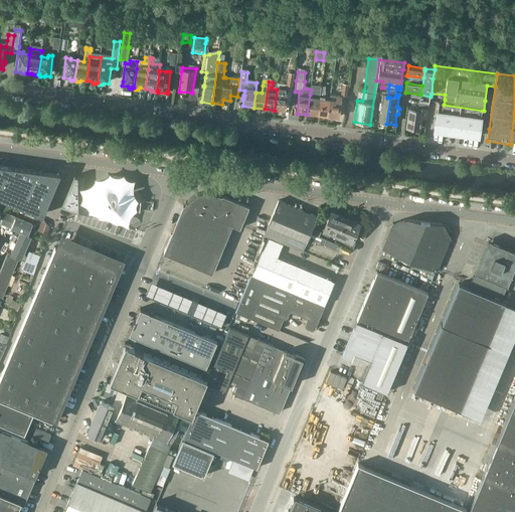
[(310,95),(307,115),(317,117),(321,94),(321,92),(321,90),(318,89),(318,92),(311,91),(310,95)]
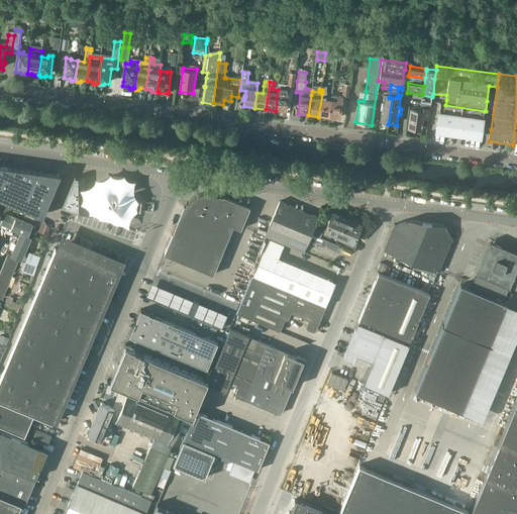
[(278,90),(276,111),(286,112),(287,104),(288,91),(284,91),(278,90)]
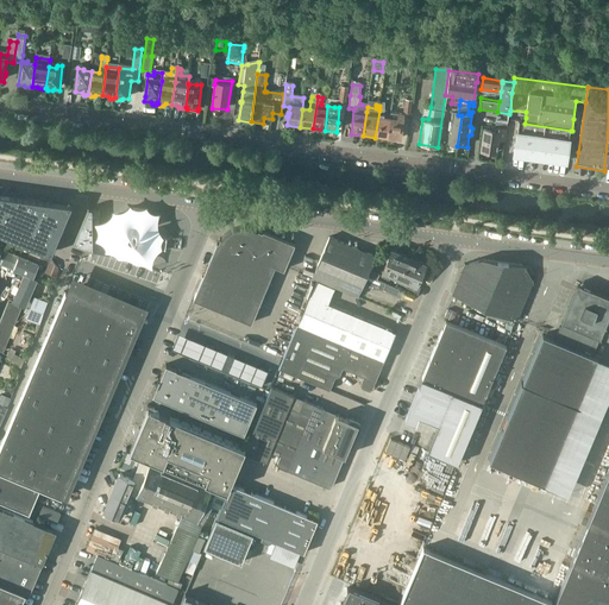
[(380,111),(375,138),(389,139),(391,118),(385,118),(385,117),(385,111),(385,106),(380,106),(380,108),(380,111)]
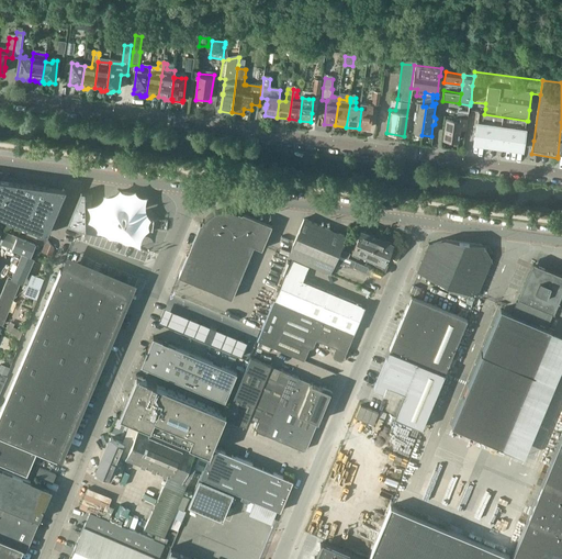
[(415,123),(413,134),(422,135),(426,107),(423,107),(417,105),(416,114),(415,115),(414,121),(415,123)]
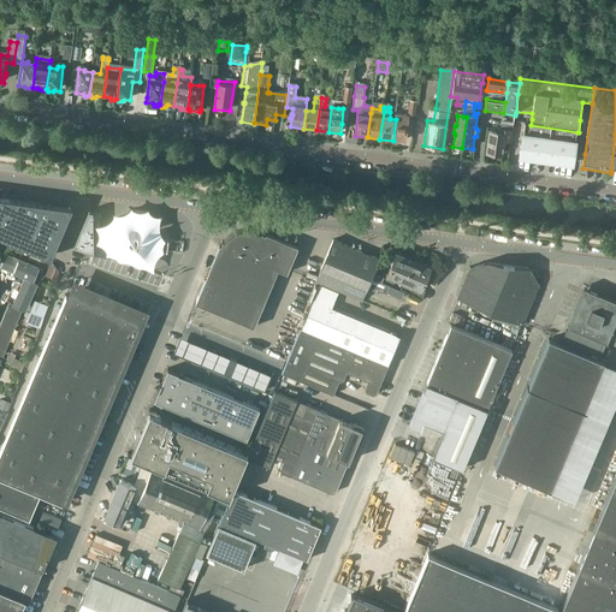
[(396,119),(394,141),(404,143),(408,122),(408,119),(396,117),(396,119)]
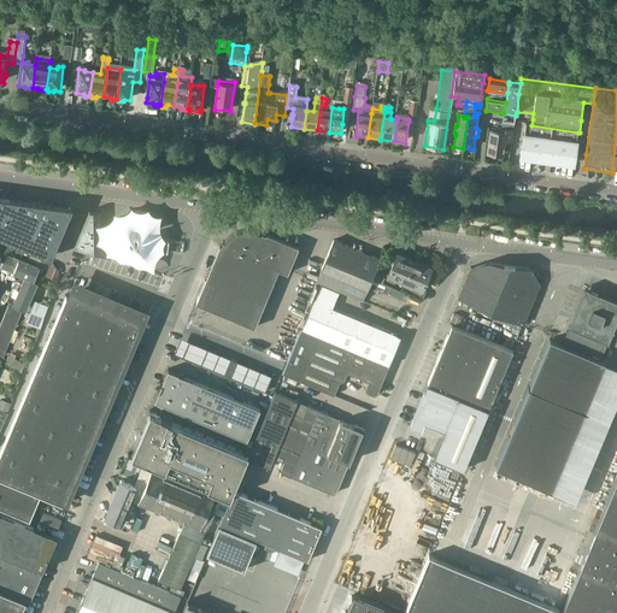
[(523,136),(519,159),(538,161),(556,165),(574,168),(577,143),(576,143),(579,133),(532,125),(526,124),(523,136)]
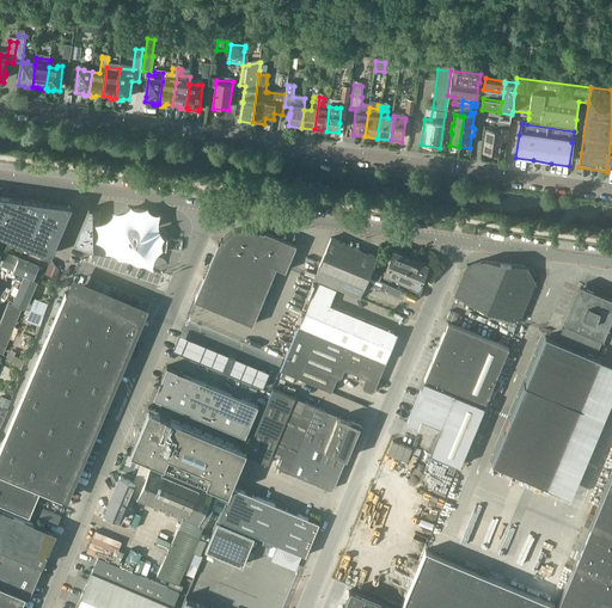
[(487,133),(483,154),(499,155),(501,142),(508,142),(509,126),(499,124),(497,130),(495,130),(494,134),(487,133)]
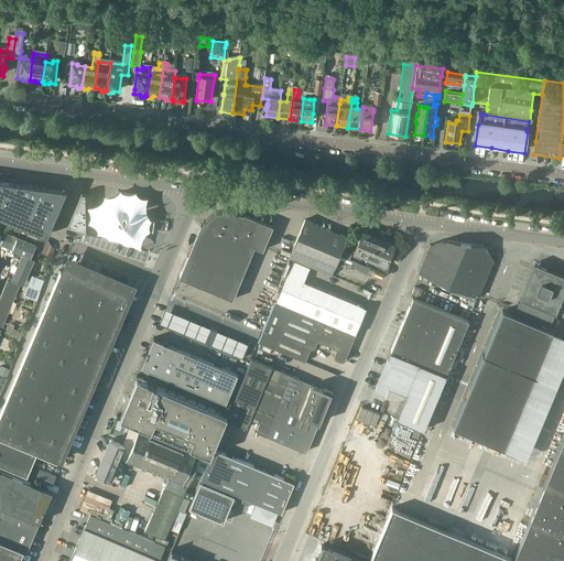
[(0,217),(47,237),(66,193),(0,183),(0,217)]
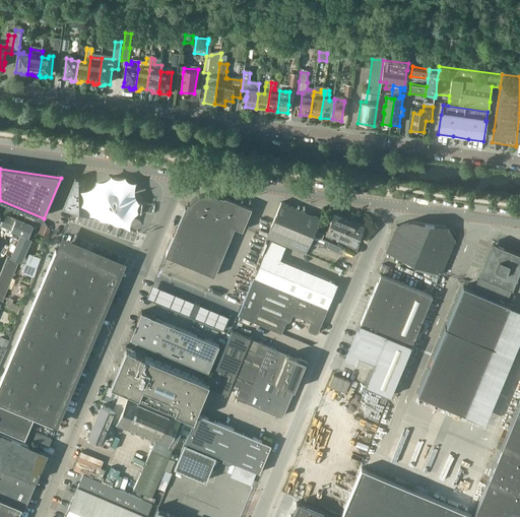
[(86,193),(81,194),(83,197),(84,199),(84,201),(84,204),(83,206),(82,208),(84,209),(87,210),(89,212),(90,214),(90,215),(90,218),(95,219),(99,220),(100,222),(102,224),(107,224),(109,224),(112,225),(115,228),(117,230),(121,230),(124,231),(128,232),(131,235),(131,232),(131,229),(132,225),(132,222),(135,219),(137,217),(139,216),(139,213),(138,211),(139,208),(140,206),(138,202),(137,199),(136,196),(136,192),(136,189),(137,186),(136,186),(133,186),(130,185),(128,184),(127,182),(126,180),(125,180),(122,182),(120,182),(117,182),(114,181),(112,179),(111,181),(109,182),(105,184),(101,184),(96,184),(96,187),(94,189),(90,192),(86,193)]
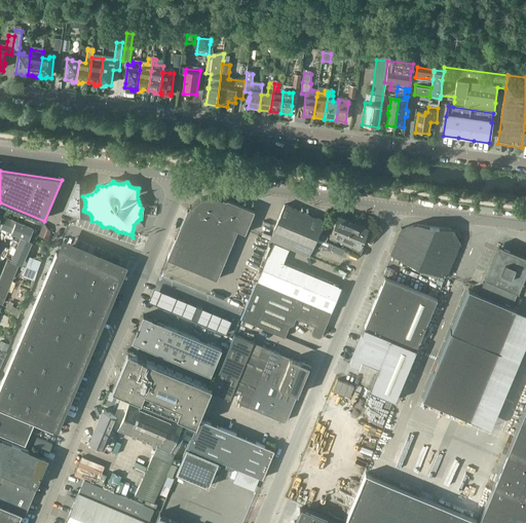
[(76,182),(64,213),(96,223),(86,210),(85,184),(76,182)]
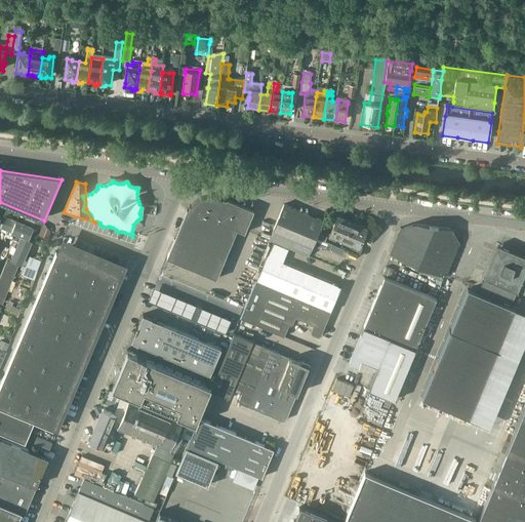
[(227,202),(224,201),(223,201),(223,202),(220,200),(217,200),(215,199),(212,198),(210,198),(207,198),(205,199),(203,199),(200,200),(198,202),(196,203),(194,204),(192,206),(191,208),(190,208),(189,211),(188,211),(167,261),(216,281),(238,233),(245,236),(254,213),(227,201),(227,202)]
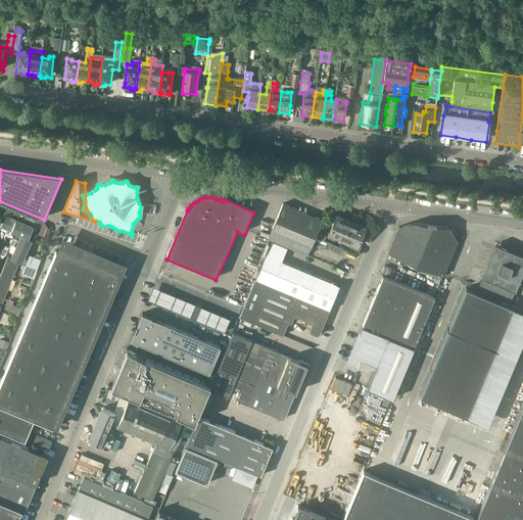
[(269,241),(306,257),(312,247),(321,251),(329,251),(340,256),(342,250),(315,238),(321,223),(283,206),(269,241)]
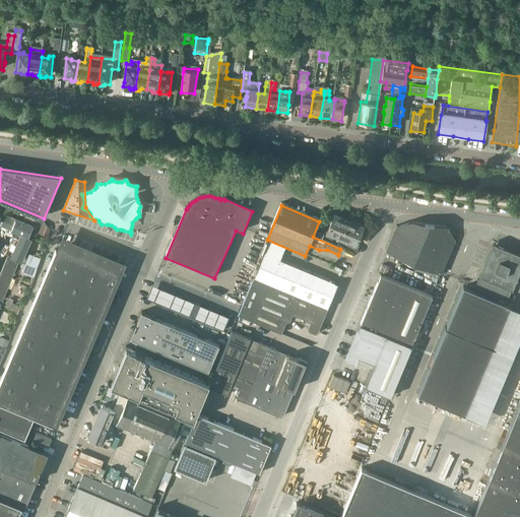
[(334,237),(341,241),(349,220),(342,217),(341,219),(334,216),(325,238),(332,241),(334,237)]
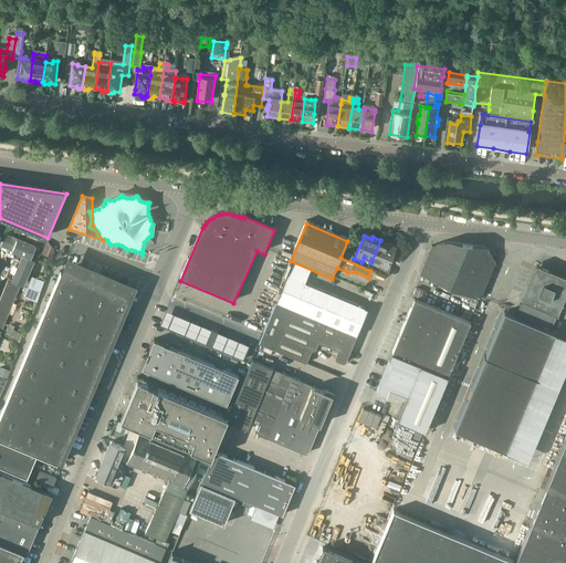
[(41,254),(52,260),(54,252),(48,244),(46,243),(46,242),(46,241),(40,238),(37,244),(37,246),(43,250),(41,254)]
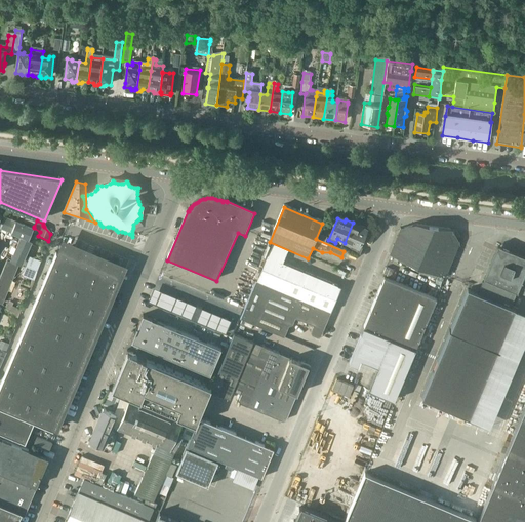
[(15,224),(14,227),(6,223),(2,233),(29,244),(33,234),(32,234),(33,231),(15,224)]
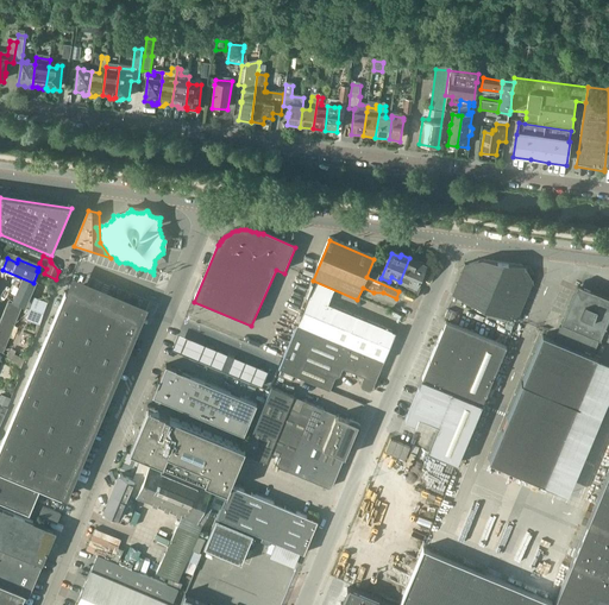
[(409,258),(400,282),(408,284),(406,289),(414,292),(416,288),(425,268),(416,264),(418,262),(409,258)]
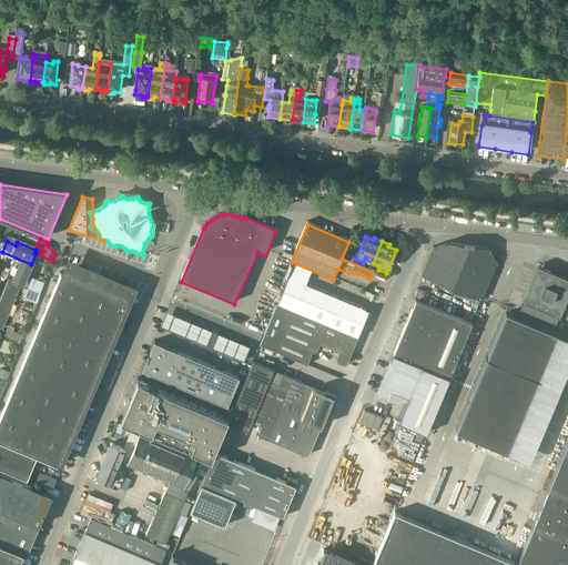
[(423,278),(428,280),(480,301),(484,293),(485,293),(486,292),(485,292),(488,283),(489,284),(489,283),(488,282),(492,274),(493,274),(494,273),(493,273),(496,265),(497,265),(497,264),(496,264),(494,261),(498,259),(494,252),(490,254),(488,250),(449,244),(449,245),(434,250),(433,249),(433,250),(434,251),(430,259),(429,259),(429,260),(426,268),(425,268),(425,269),(426,269),(423,278)]
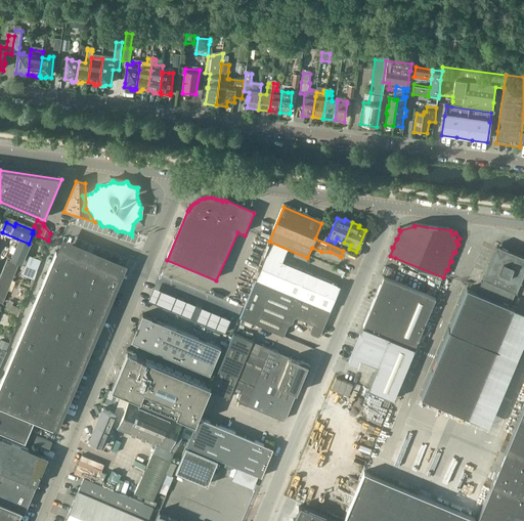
[(19,241),(10,263),(19,267),(29,245),(19,241)]
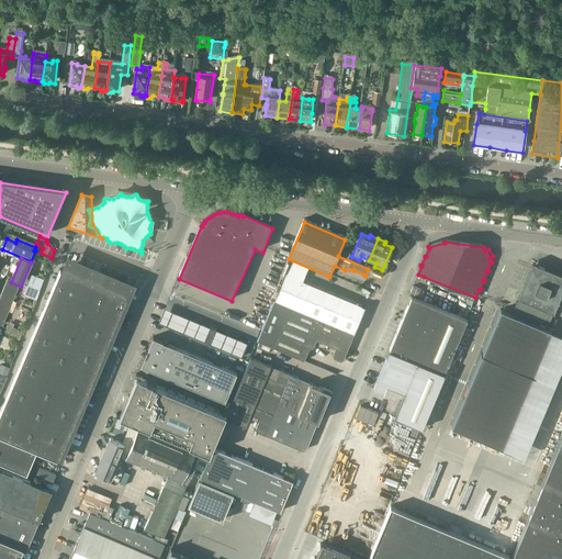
[(291,310),(303,283),(308,269),(292,263),(276,303),(291,310)]
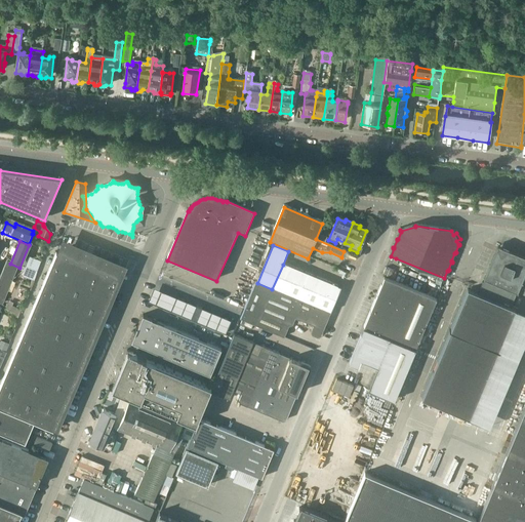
[(484,280),(485,281),(483,284),(483,283),(478,295),(468,291),(421,401),(470,422),(516,312),(511,310),(516,297),(515,297),(517,294),(524,274),(524,257),(498,247),(484,280)]
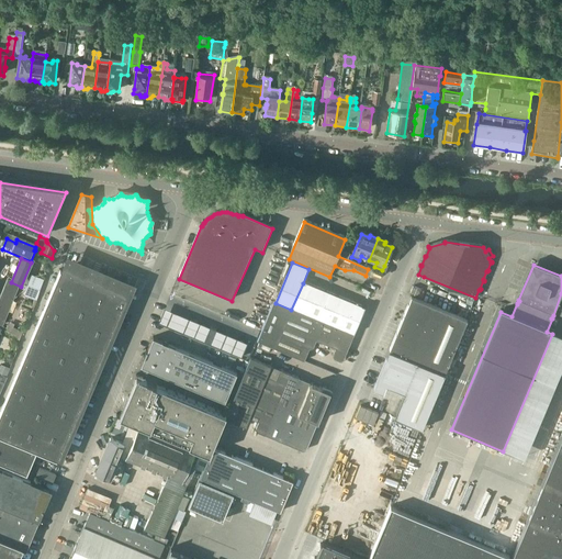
[(9,395),(0,415),(0,465),(26,477),(36,454),(57,462),(125,299),(102,289),(103,288),(85,280),(83,281),(60,271),(9,395)]
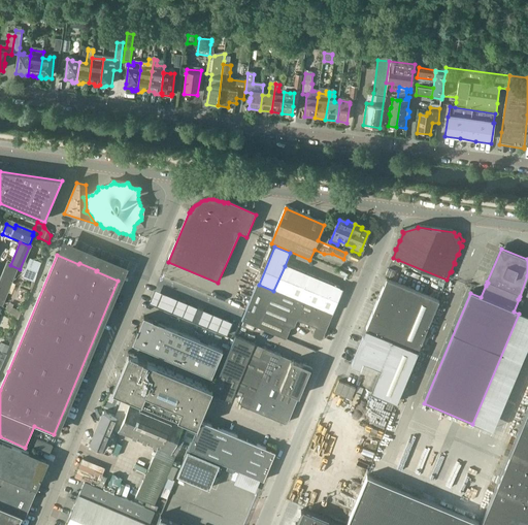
[(30,259),(25,270),(22,279),(33,284),(40,264),(30,259)]
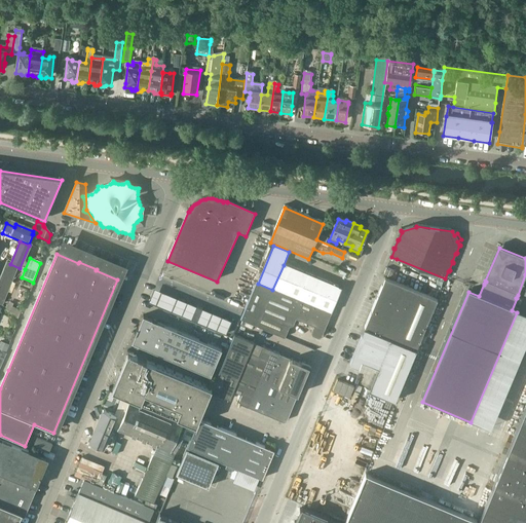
[(0,305),(2,306),(17,268),(7,264),(0,282),(0,305)]
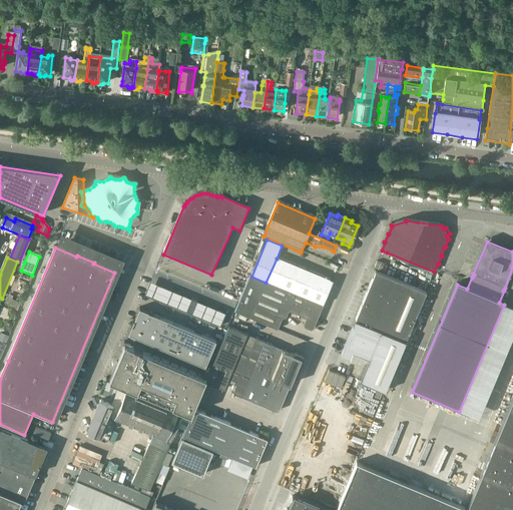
[(334,283),(277,259),(266,283),(324,307),(334,283)]
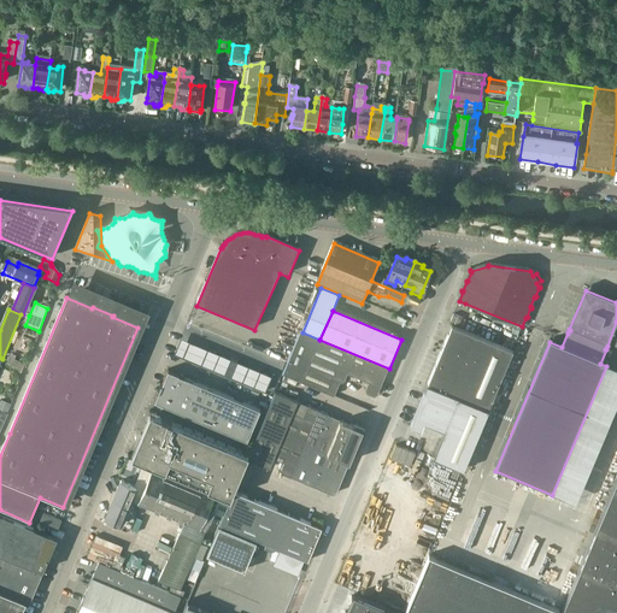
[(453,317),(451,324),(459,328),(462,320),(453,317)]
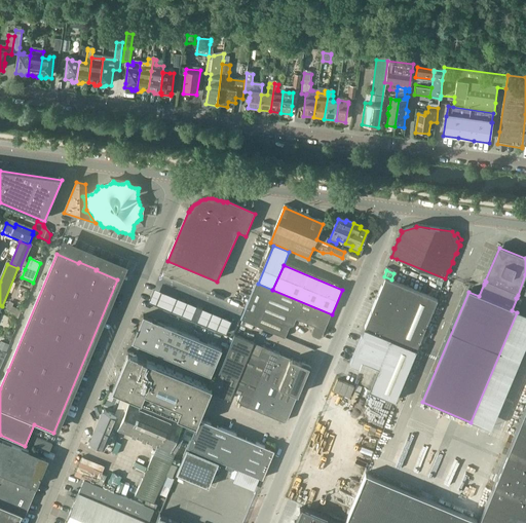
[(365,330),(349,366),(359,370),(362,363),(378,370),(369,393),(395,403),(416,351),(438,301),(385,279),(365,330)]
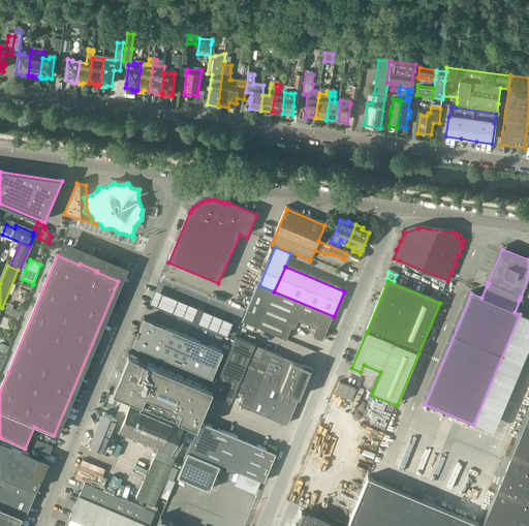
[(258,284),(242,323),(286,342),(291,330),(292,331),(296,329),(298,322),(316,330),(313,337),(314,340),(320,342),(323,341),(334,316),(274,291),(259,285),(258,284)]
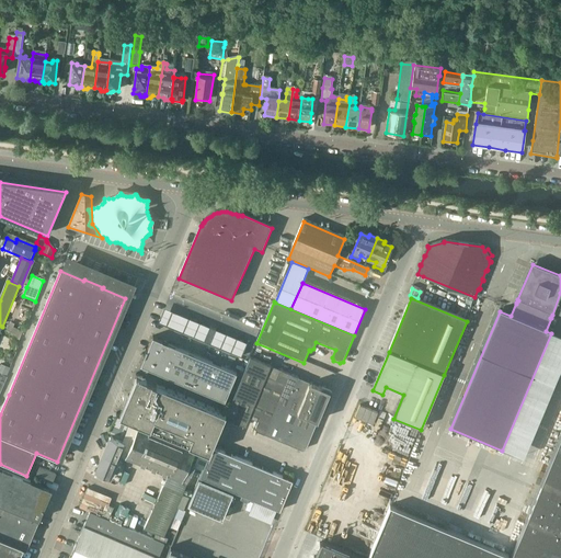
[(18,342),(20,342),(23,334),(9,328),(7,332),(11,334),(10,337),(14,338),(18,342)]
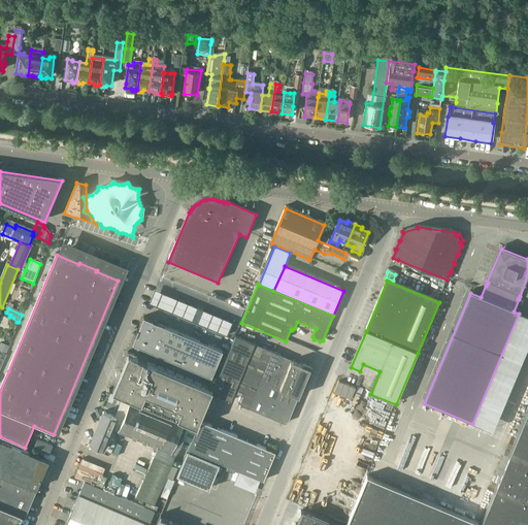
[(198,309),(192,323),(198,326),(203,313),(198,309)]
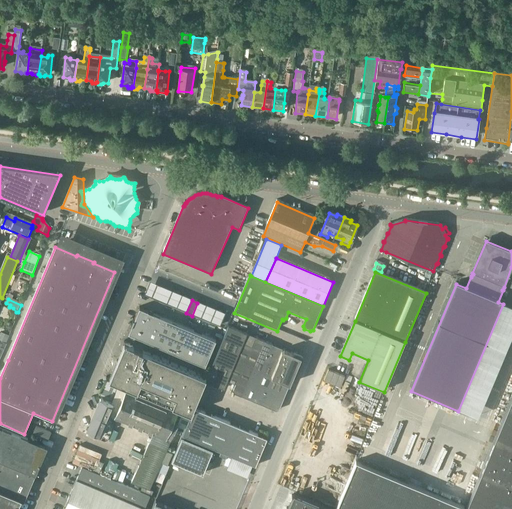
[(139,309),(128,335),(205,367),(216,341),(139,309)]
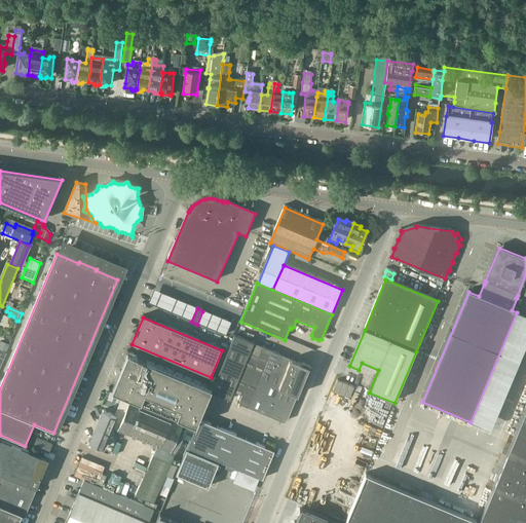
[(250,353),(253,346),(254,345),(234,337),(222,365),(241,373),(250,353)]
